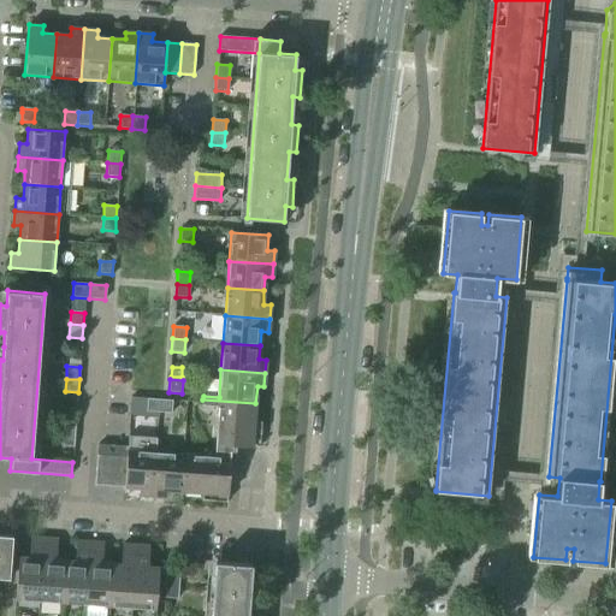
[(146,412),(159,413),(160,400),(147,398),(146,412)]
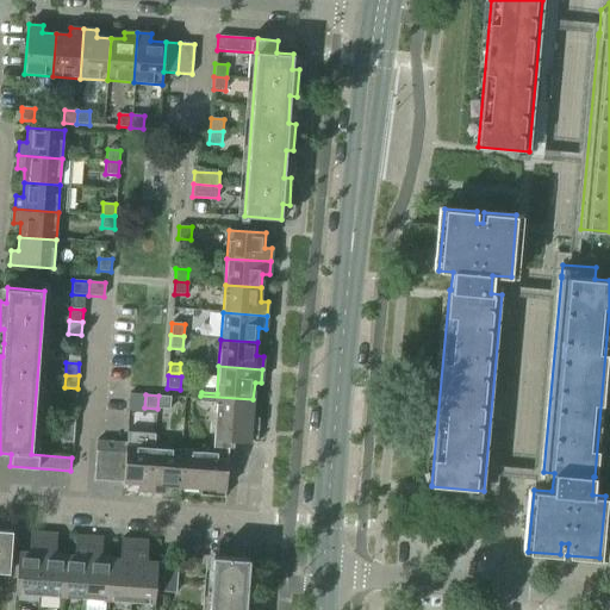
[(159,396),(157,409),(169,410),(170,397),(159,396)]
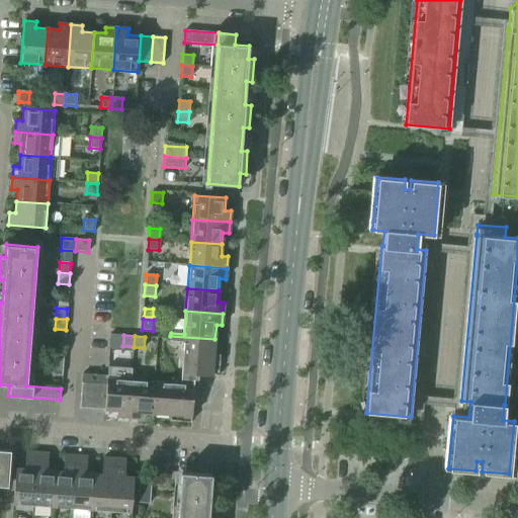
[(181,373),(194,374),(219,376),(220,355),(213,354),(214,339),(170,336),(170,342),(183,343),(181,373)]
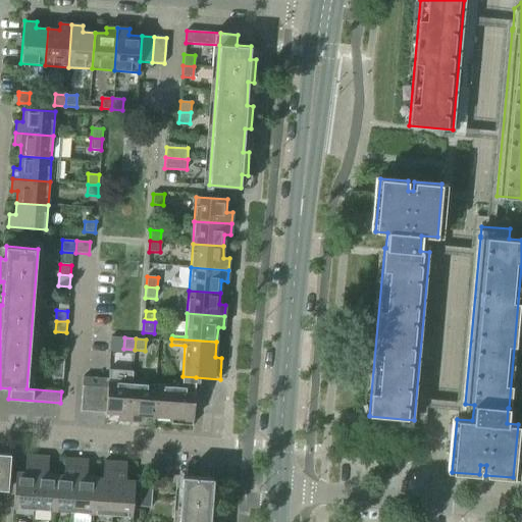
[(53,357),(52,367),(63,368),(64,358),(53,357)]
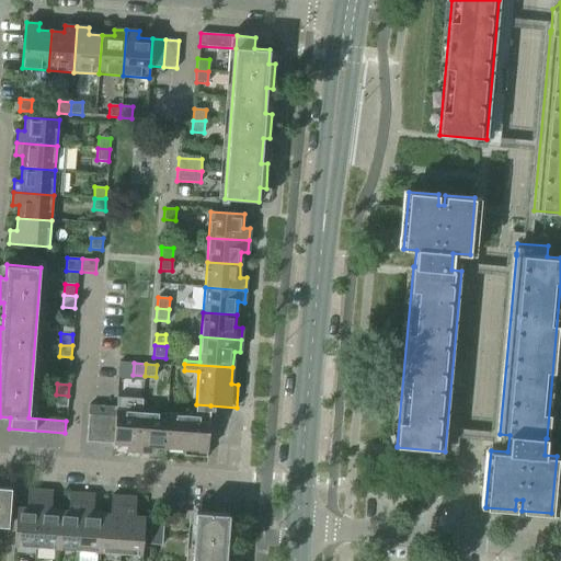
[(68,396),(56,395),(56,407),(67,408),(68,396)]
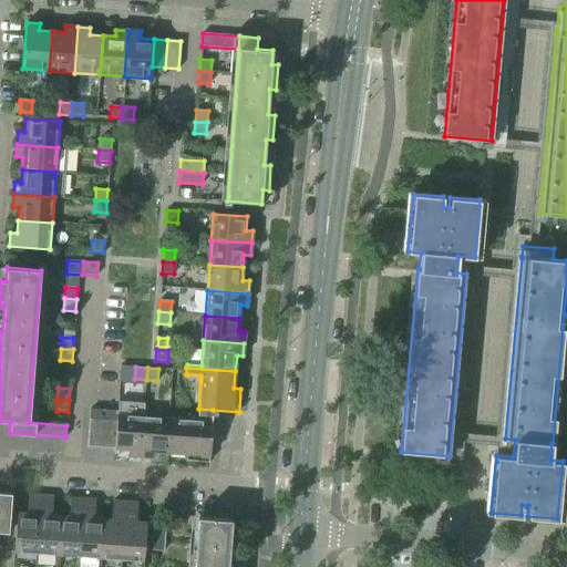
[(129,456),(141,457),(143,416),(144,403),(119,401),(117,412),(116,421),(114,449),(129,450),(129,456)]
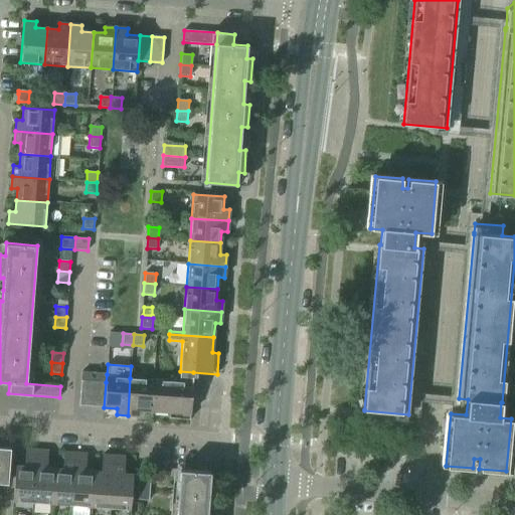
[(156,380),(154,411),(169,412),(168,418),(190,419),(193,372),(180,371),(179,382),(156,380)]
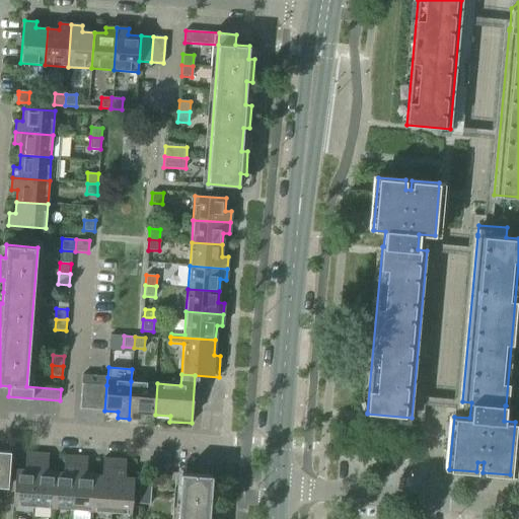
[(94,384),(106,385),(107,377),(82,375),(82,383),(94,384)]
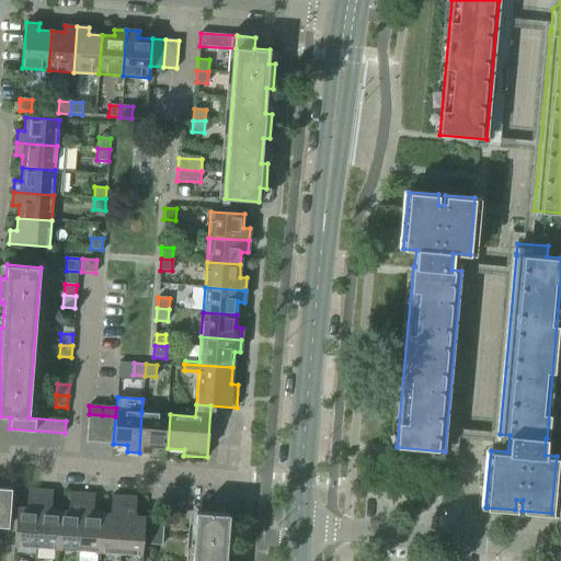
[(152,447),(168,448),(170,414),(141,412),(139,453),(151,454),(152,447)]
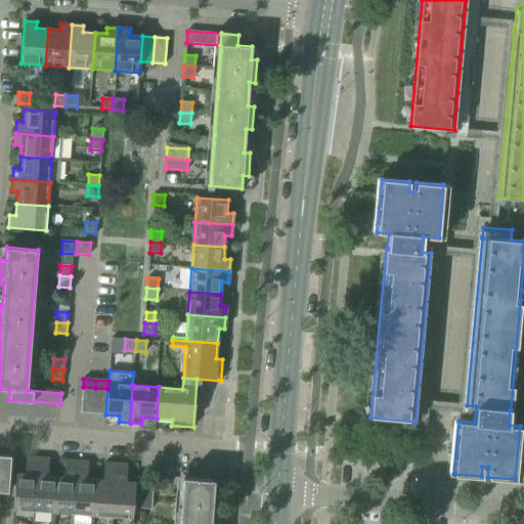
[(81,412),(93,413),(95,388),(83,387),(81,412)]
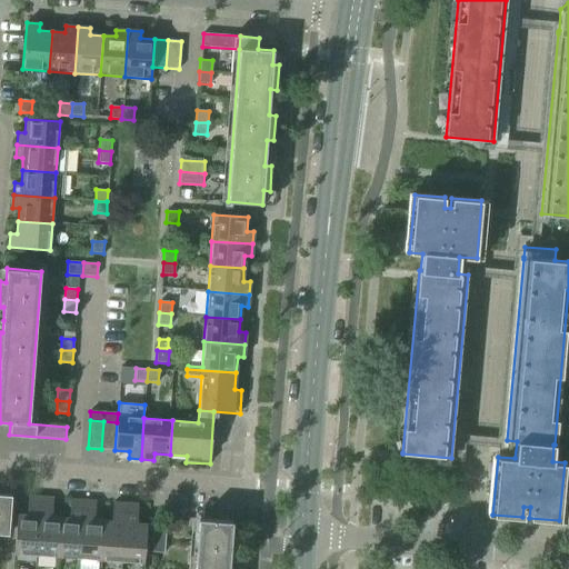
[(101,449),(115,450),(117,422),(103,421),(101,449)]
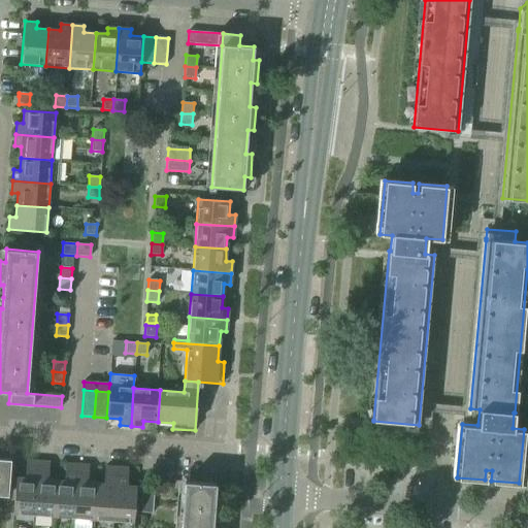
[(0,495),(8,496),(10,460),(0,459),(0,495)]
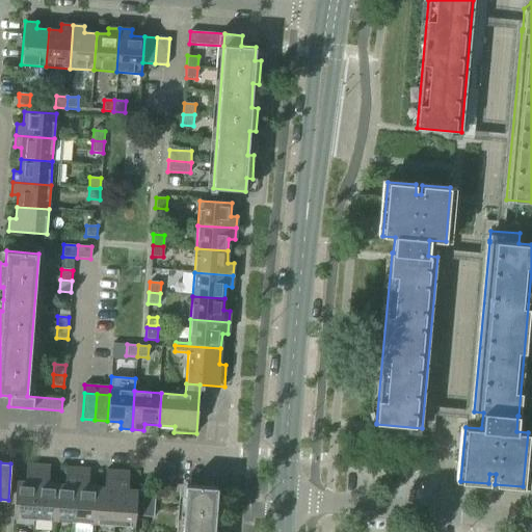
[(14,517),(34,520),(38,466),(26,464),(25,481),(16,481),(14,517)]
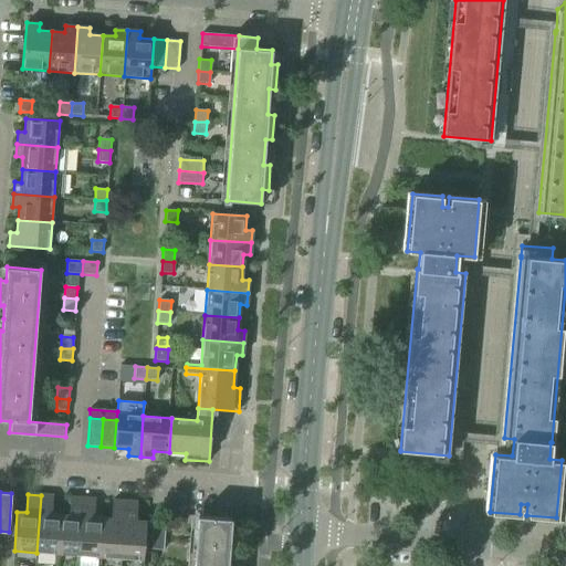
[(37,553),(58,554),(60,515),(52,514),(53,495),(41,495),(37,553)]
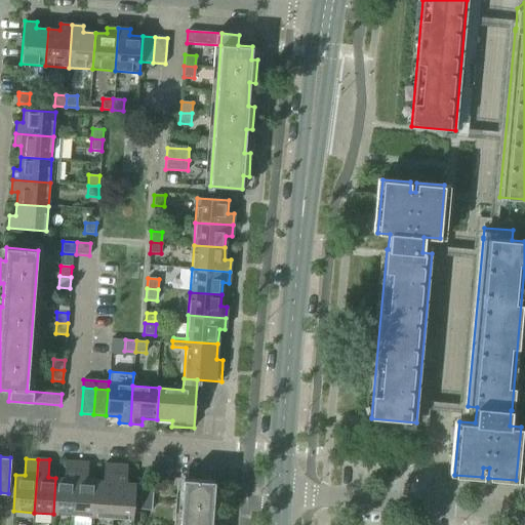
[(53,514),(72,516),(76,461),(66,461),(64,478),(55,478),(53,514)]
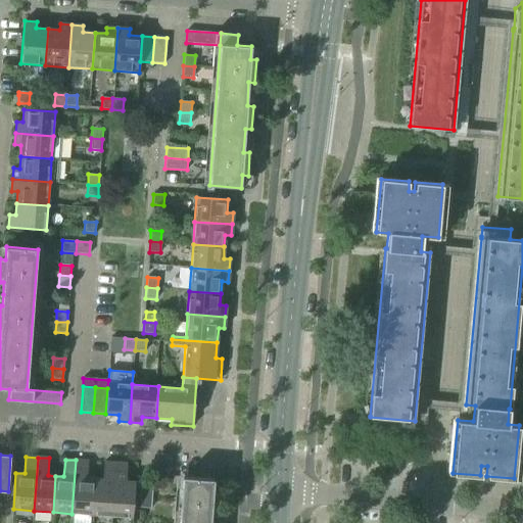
[(72,514),(92,515),(95,479),(87,478),(88,461),(76,460),(72,514)]
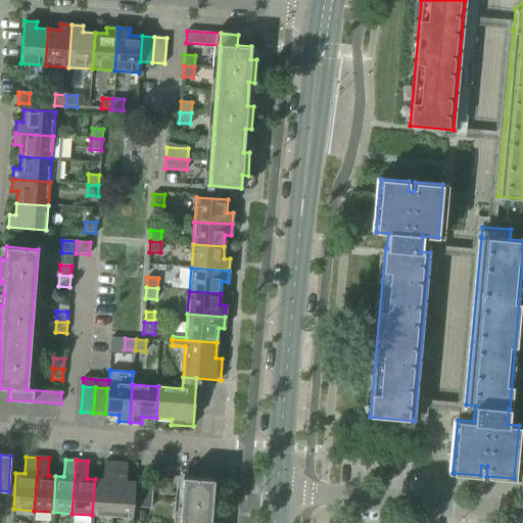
[(92,515),(110,517),(114,463),(104,463),(103,479),(95,479),(92,515)]
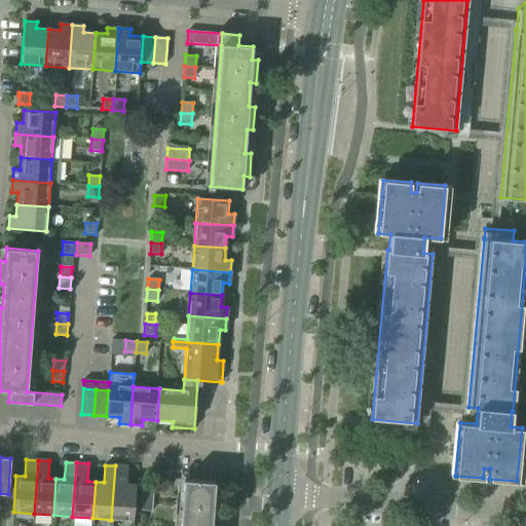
[(115,465),(111,520),(133,521),(136,485),(126,484),(127,466),(115,465)]
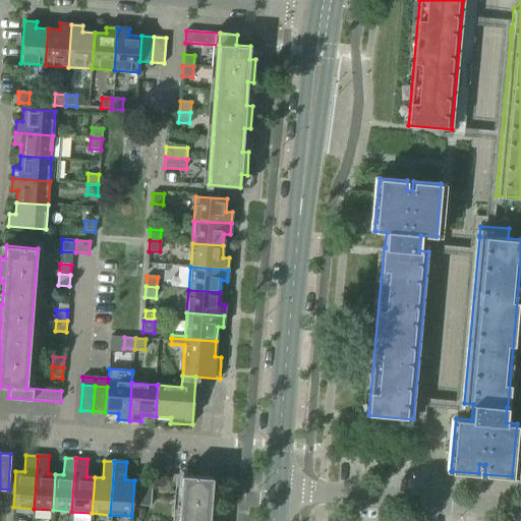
[(181,475),(178,520),(209,520),(211,513),(217,514),(218,490),(212,490),(213,477),(181,475)]
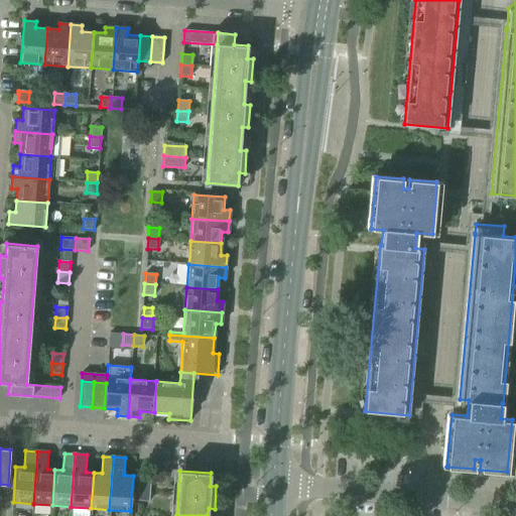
[(139,473),(138,492),(150,493),(151,474),(139,473)]
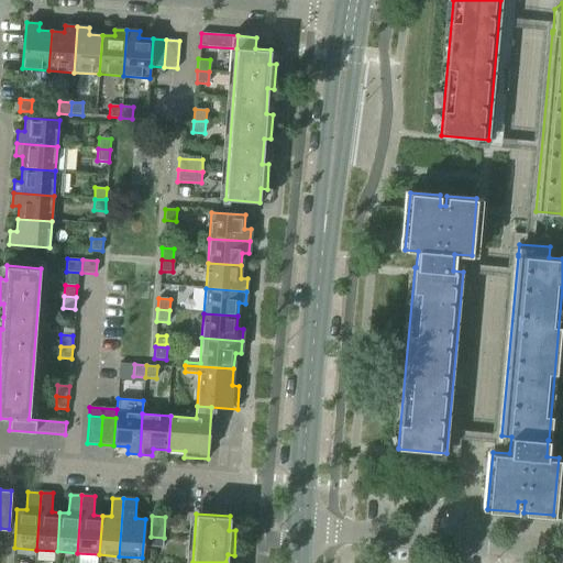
[(164,538),(151,537),(150,547),(163,548),(164,538)]
